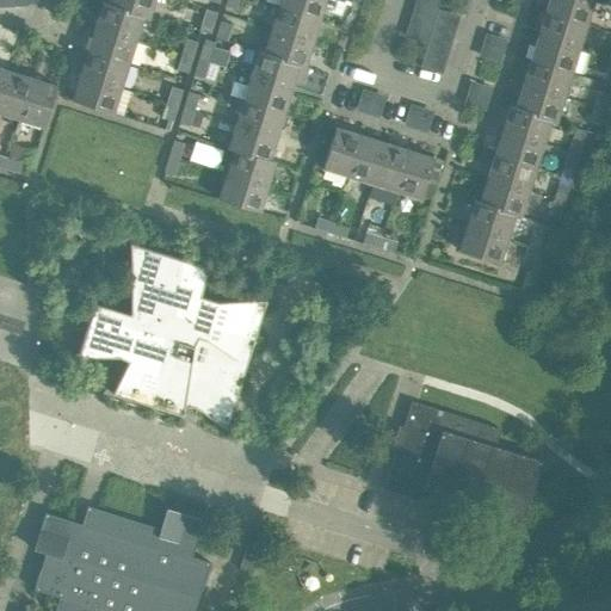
[(147,19),(153,0),(107,0),(107,4),(107,5),(142,16),(142,17),(147,19)]
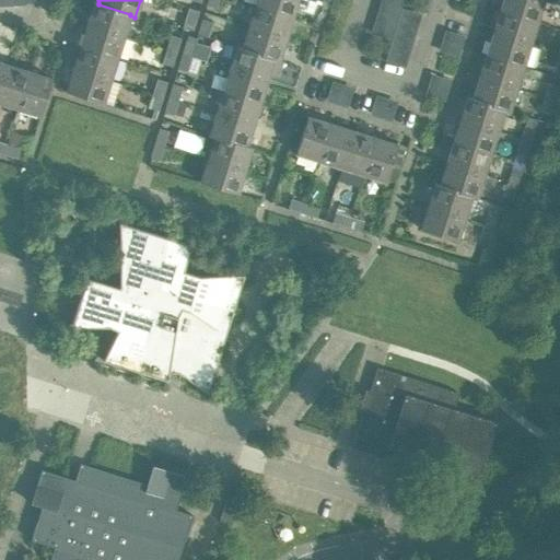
[(292,16),(296,0),(256,0),(255,4),(292,16)]
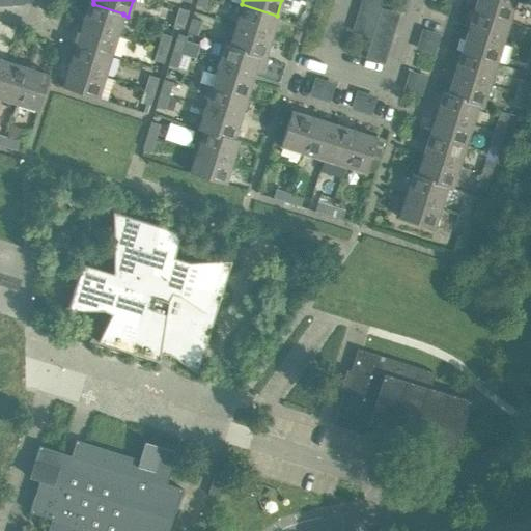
[(359,0),(350,32),(370,38),(382,0),(359,0)]
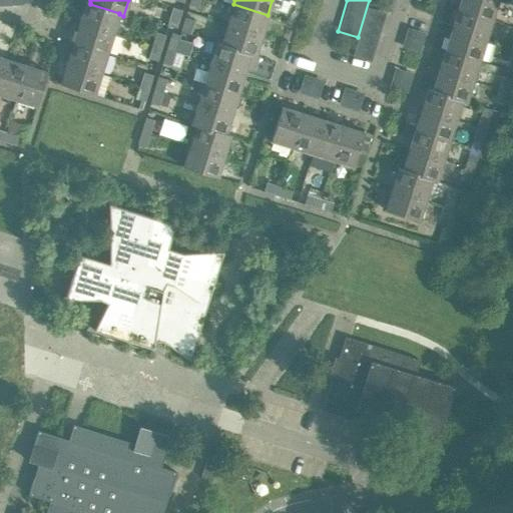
[(497,0),(495,0),(460,0),(457,11),(490,21),(497,0)]
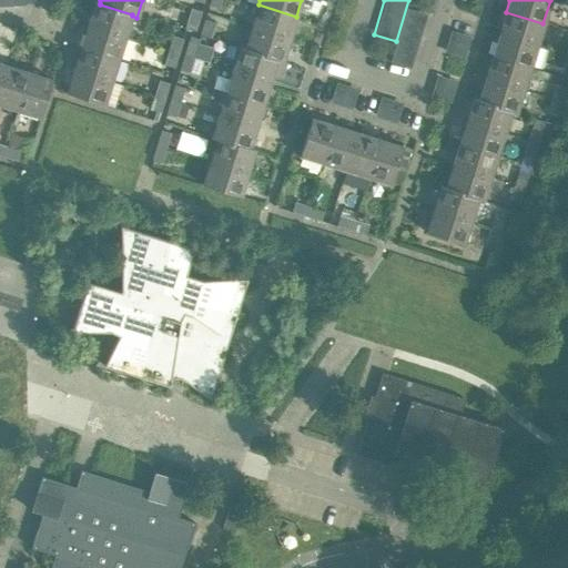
[(125,37),(132,16),(132,14),(100,4),(100,3),(94,2),(88,26),(125,37)]
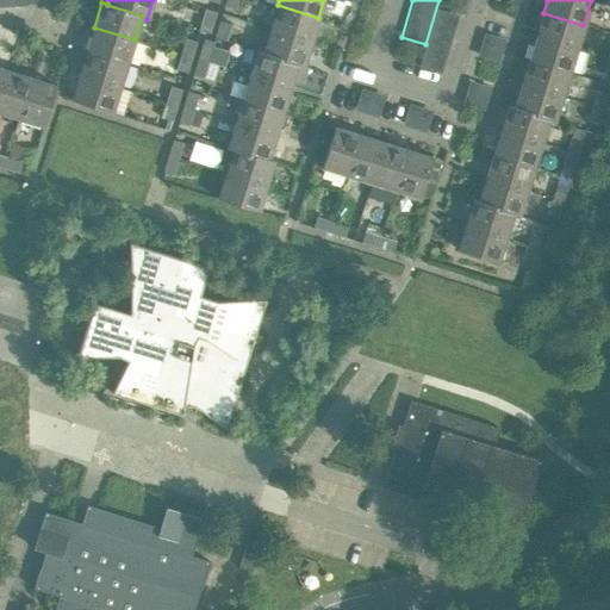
[(310,42),(318,18),(278,5),(269,29),(310,42)]
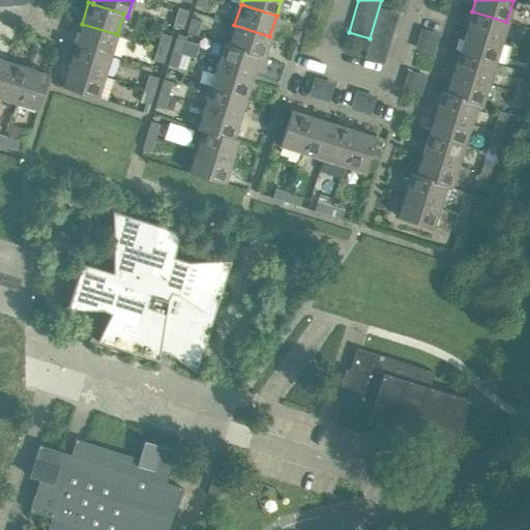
[(380,7),(364,58),(385,64),(401,13),(380,7)]
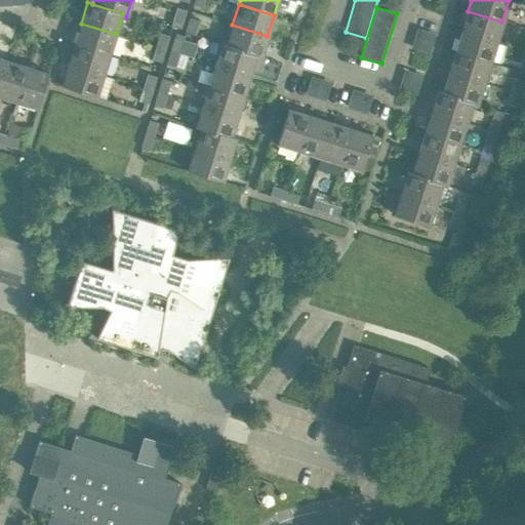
[(180,24),(185,10),(175,8),(171,22),(180,24)]
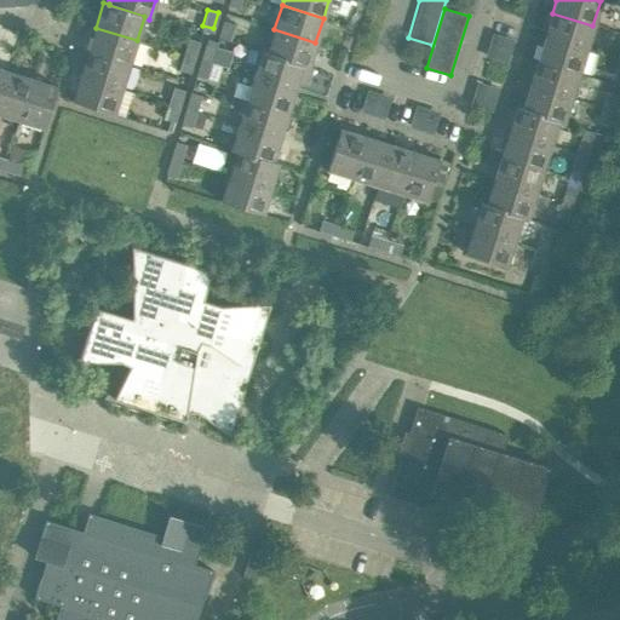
[(585,51),(592,26),(552,13),(544,38),(585,51)]
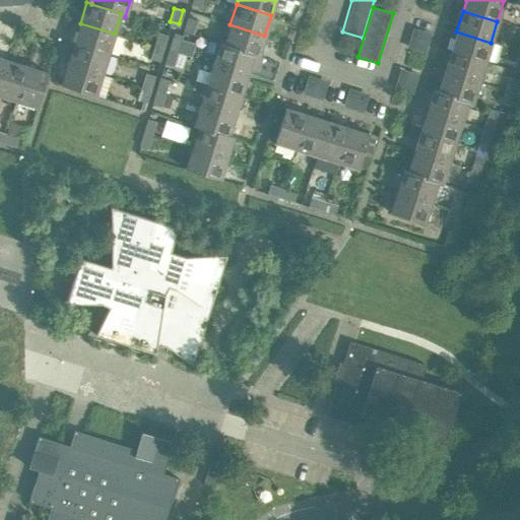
[(192,35),(196,21),(187,18),(183,31),(192,35)]
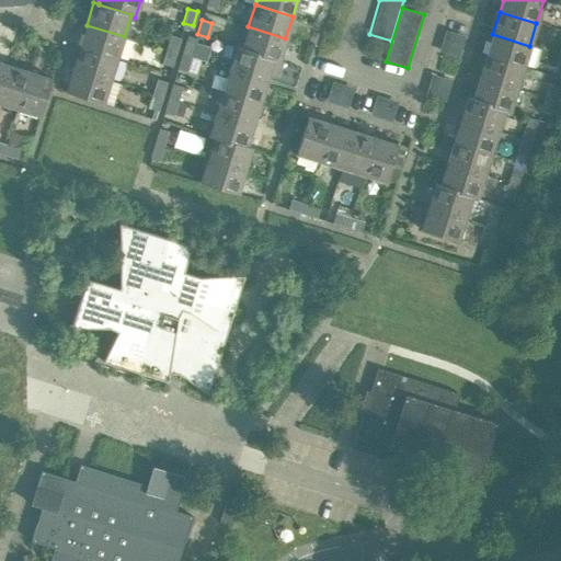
[(116,58),(124,36),(87,25),(79,47),(116,58)]
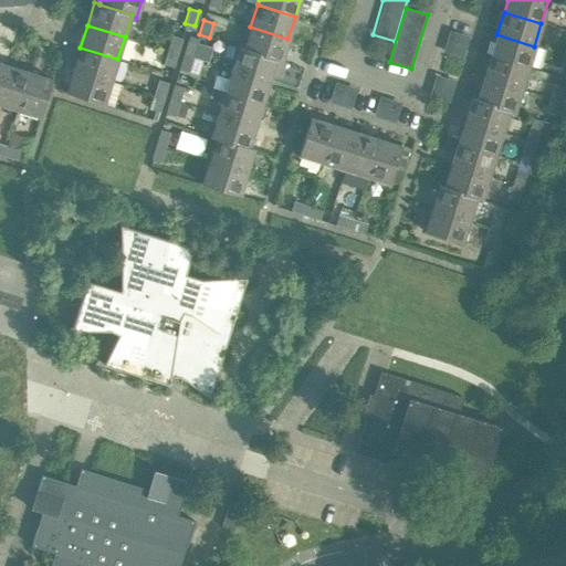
[(281,63),(287,39),(250,27),(243,49),(275,60),(275,61),(281,63)]
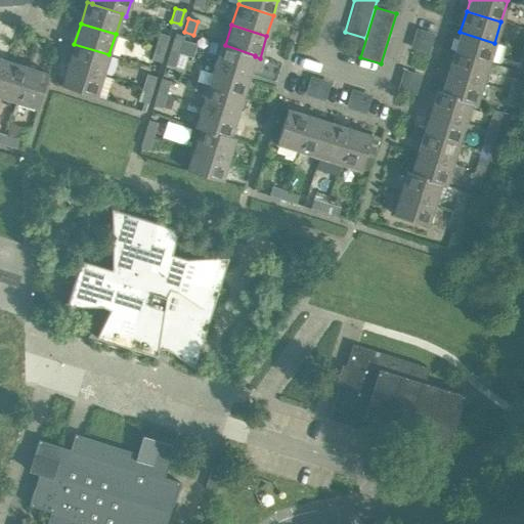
[(410,48),(428,53),(433,35),(416,30),(410,48)]
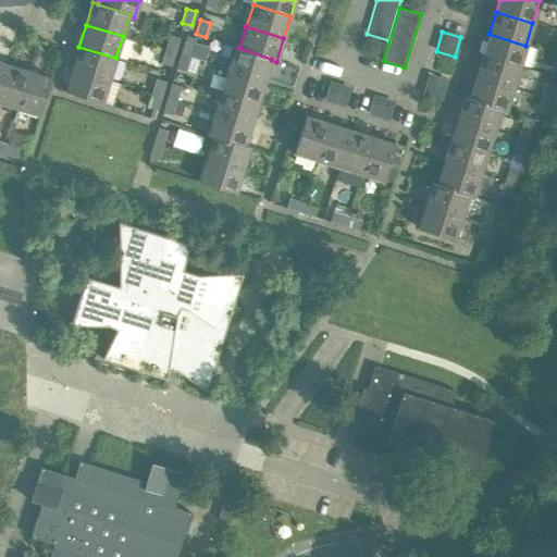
[(519,67),(525,46),(489,34),(482,57),(519,67)]
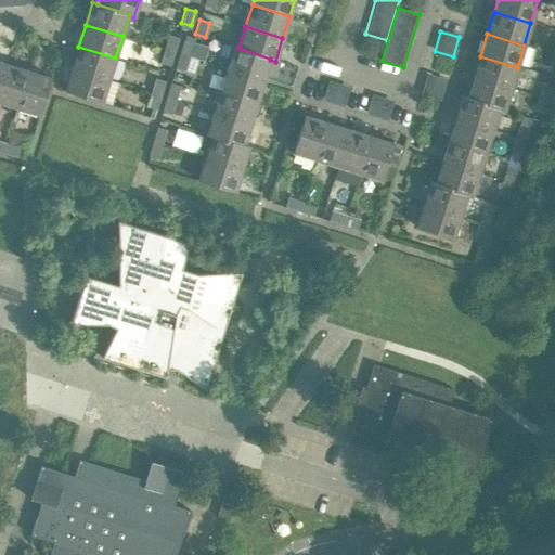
[(173,52),(178,38),(168,35),(164,50),(173,52)]
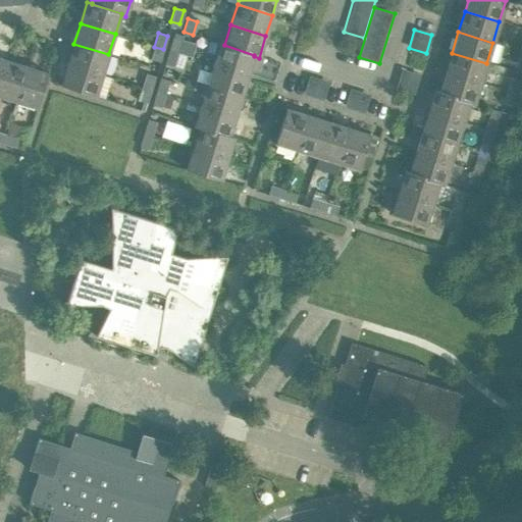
[(178,54),(183,41),(173,38),(169,51),(178,54)]
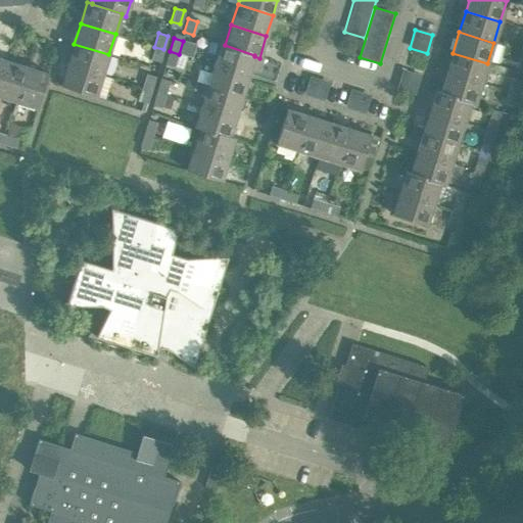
[(248,76),(254,56),(254,55),(225,45),(221,43),(214,64),(248,76)]
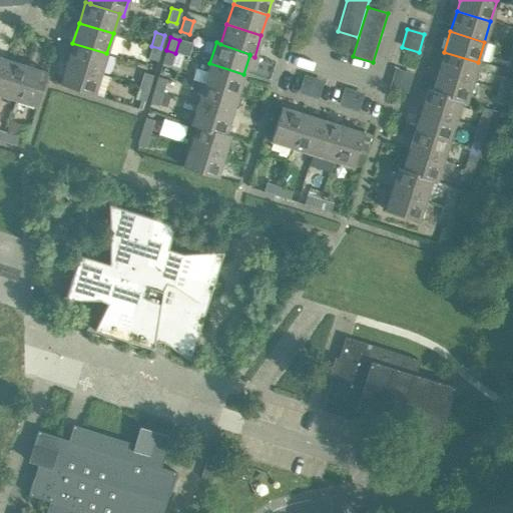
[(100,74),(106,53),(72,43),(66,63),(100,74)]
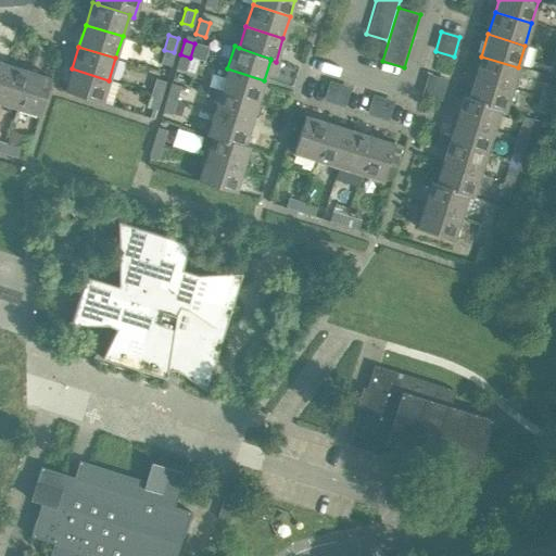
[(169,66),(174,52),(164,50),(160,64),(169,66)]
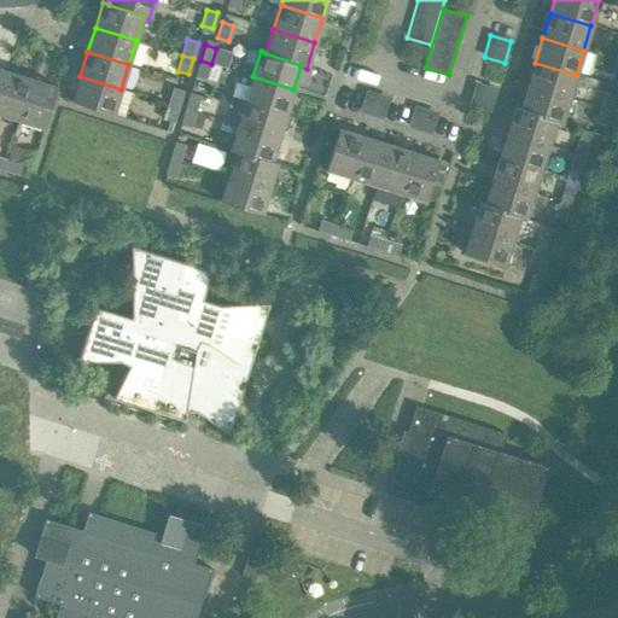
[(207,80),(211,64),(200,60),(196,76),(207,80)]
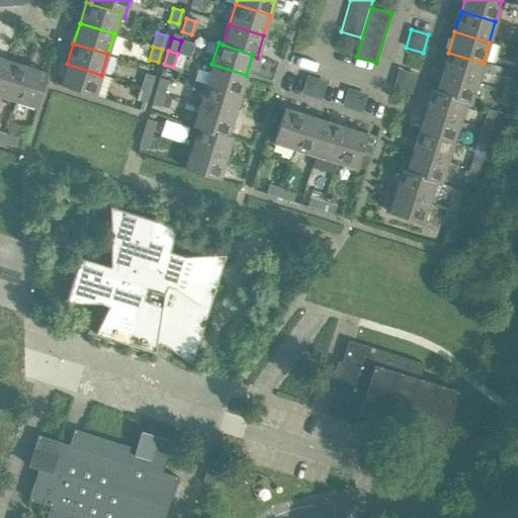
[(476,84),(483,63),(448,53),(441,74),(476,84)]
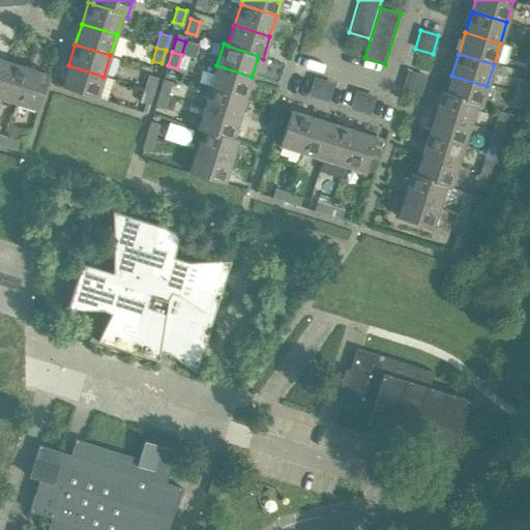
[(0,98),(16,104),(26,68),(5,61),(0,79),(0,98)]
